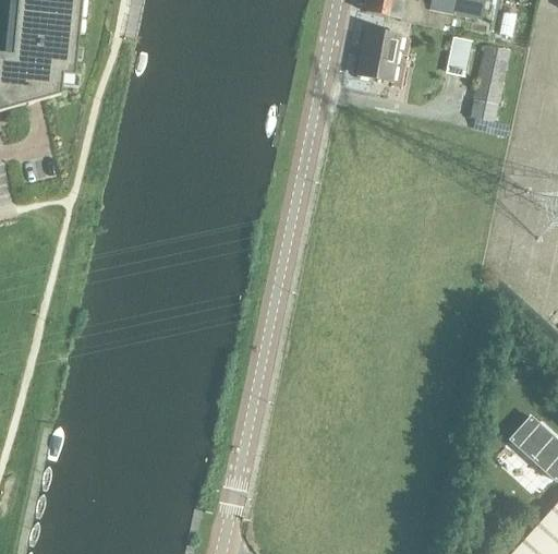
[(10,0),(5,52),(0,51),(0,108),(26,101),(34,99),(41,97),(60,93),(61,83),(72,85),(81,0),(10,0)]
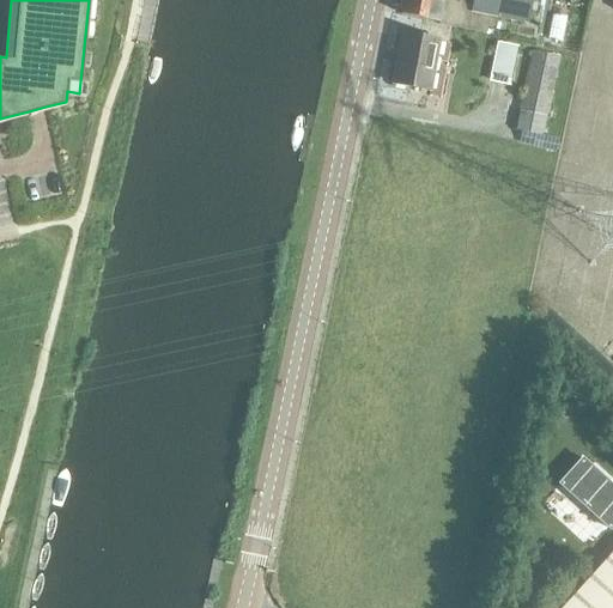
[(523,20),(528,0),(469,0),(400,0),(399,10),(435,18),(435,20),(483,32),(487,12),(523,20)]
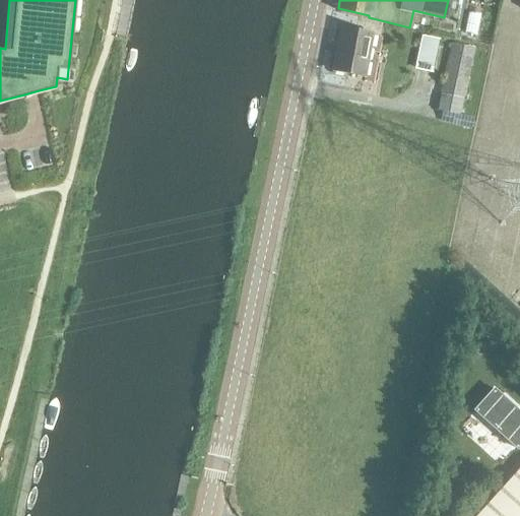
[(363,76),(372,33),(340,25),(331,69),(363,76)]
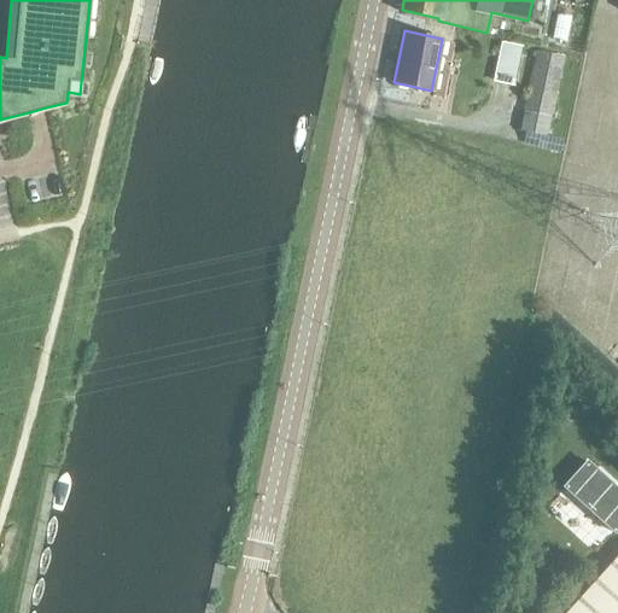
[(501,39),(494,79),(513,83),(522,44),(501,39)]
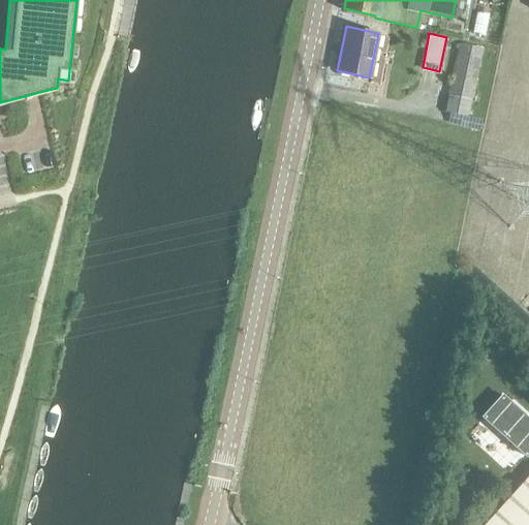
[(459,38),(449,91),(445,109),(469,113),(473,96),(485,44),(459,38)]
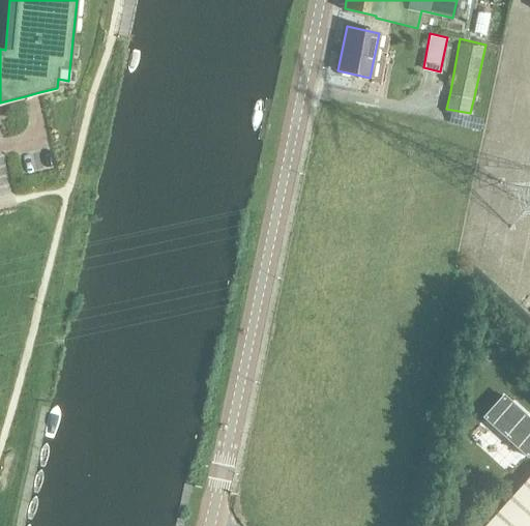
[(529,410),(506,386),(483,409),(527,453),(529,448),(529,410)]
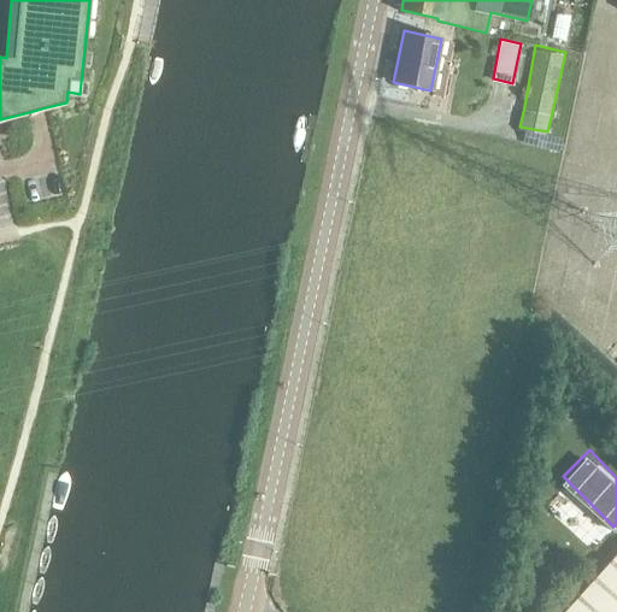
[(616,611),(616,545),(559,611),(616,611)]
